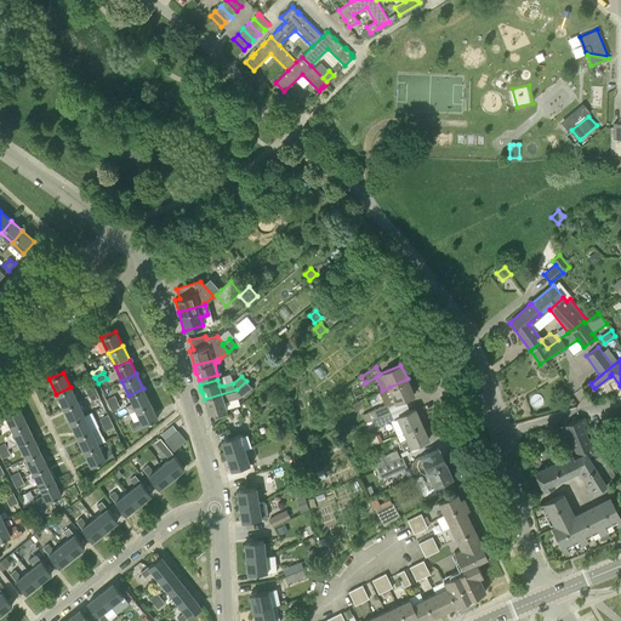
[(408,379),(389,387),(396,403),(414,394),(408,379)]
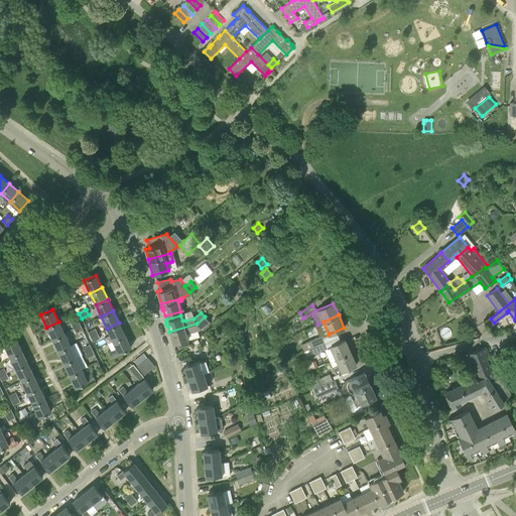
[(197,324),(169,332),(173,343),(187,339),(186,334),(200,330),(210,323),(205,316),(197,324)]
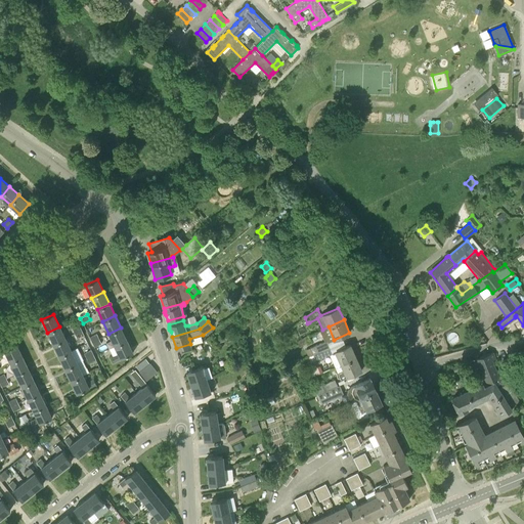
[(72,329),(74,334),(81,331),(79,325),(72,329)]
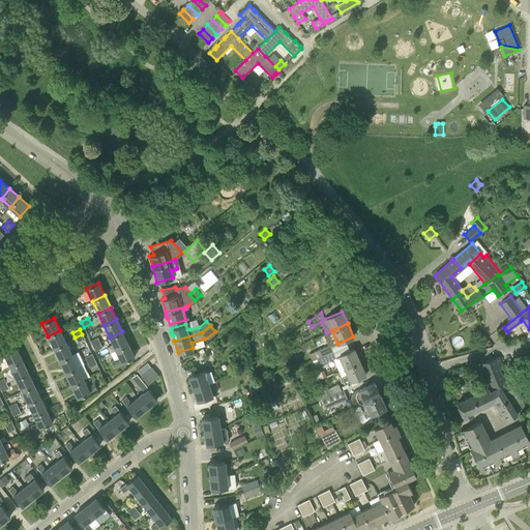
[(54,349),(66,343),(60,330),(48,336),(54,349)]
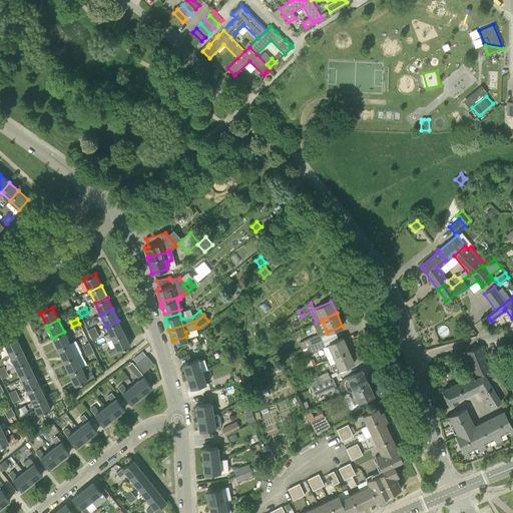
[(118,321),(106,327),(112,339),(124,333),(118,321)]
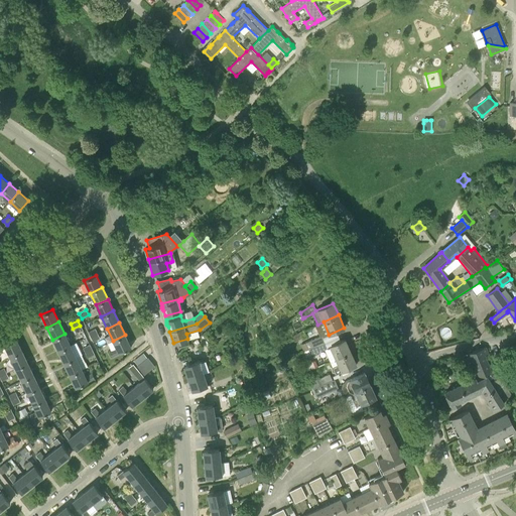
[(80,326),(73,329),(76,334),(83,330),(80,326)]
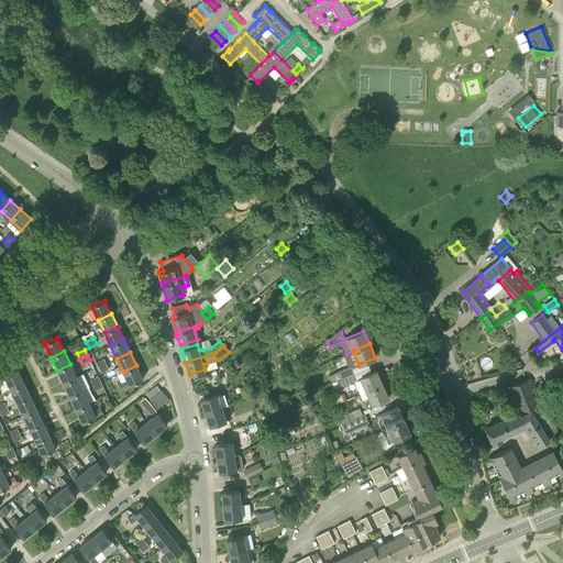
[(332,365),(330,361),(320,367),(322,371),(332,365)]
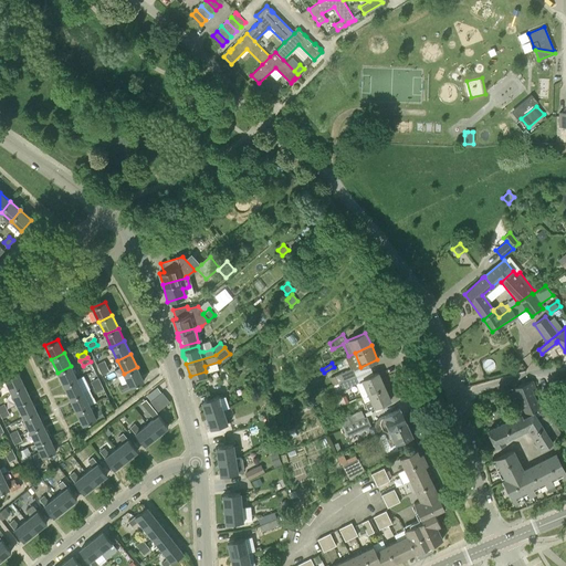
[(63,385),(76,379),(71,366),(58,373),(63,385)]
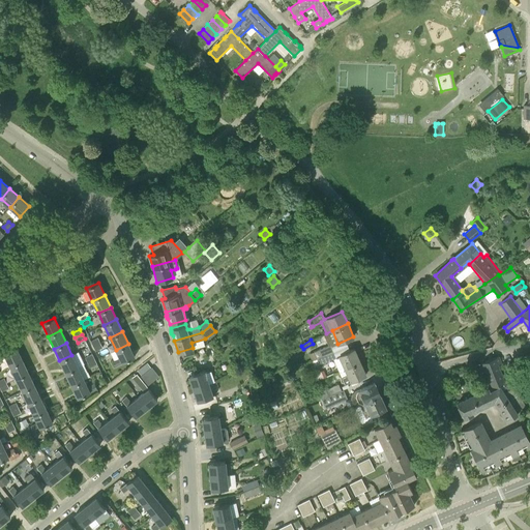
[(128,344),(116,350),(119,357),(113,361),(115,365),(135,356),(128,344)]
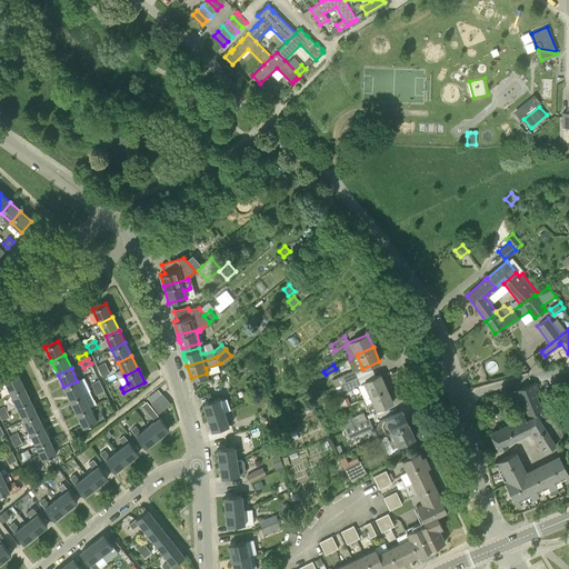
[(302,369),(297,372),(302,383),(308,380),(302,369)]
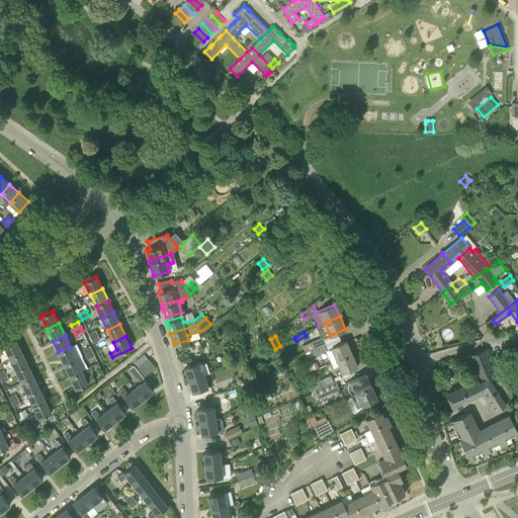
[(305,344),(308,350),(326,342),(324,336),(305,344)]
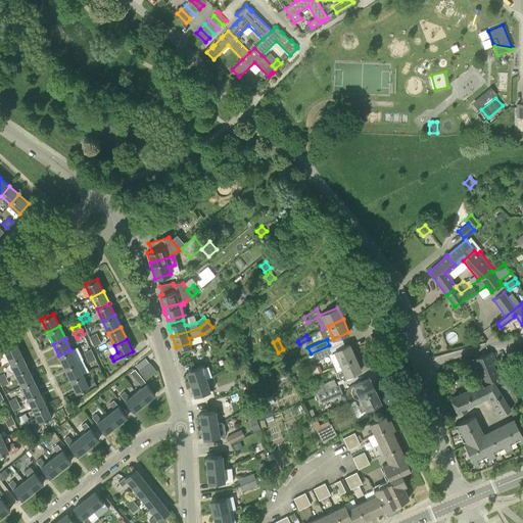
[(4,349),(10,362),(22,355),(16,343),(4,349)]
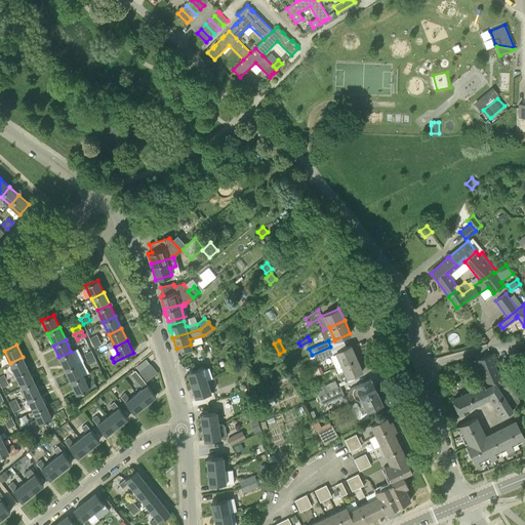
[(341,365),(357,358),(351,346),(335,353),(329,355),(335,368),(341,365)]
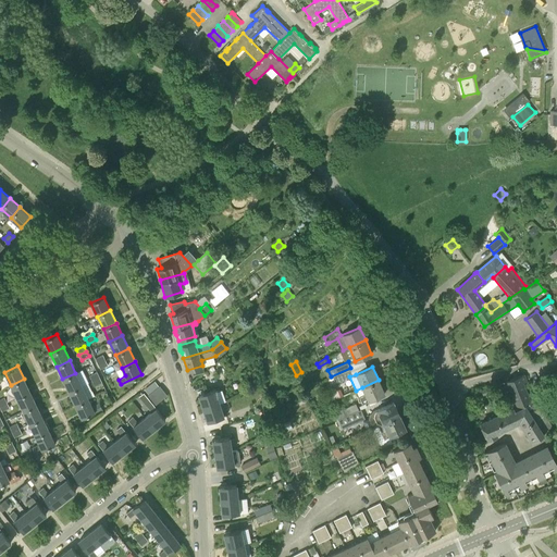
[(350,368),(331,376),(333,383),(354,375),(350,368)]
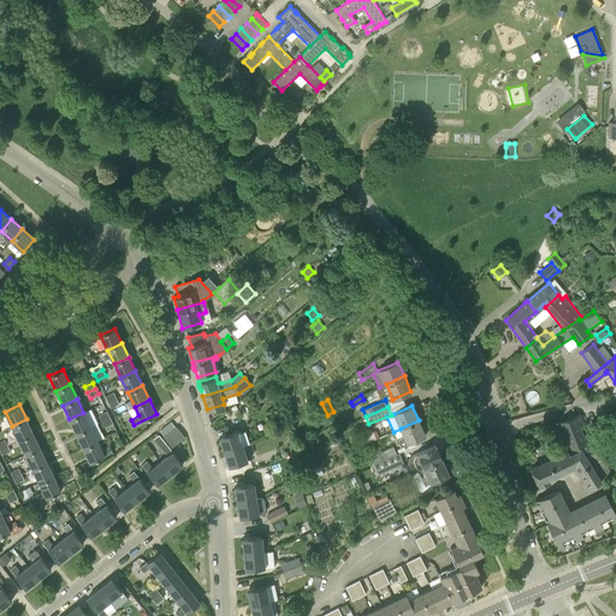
[(76,433),(90,427),(98,424),(92,409),(83,413),(69,419),(76,433)]
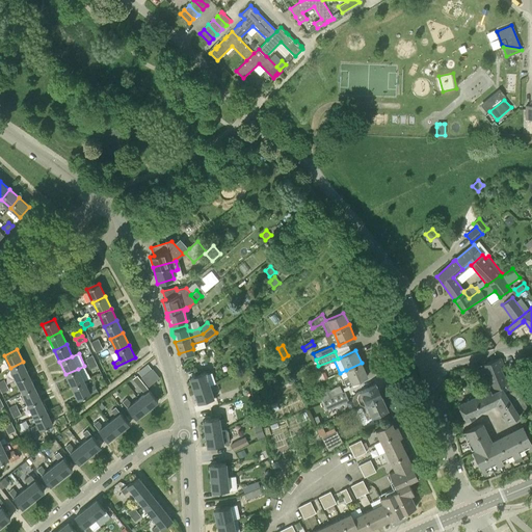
[(85,358),(87,364),(96,360),(92,354),(85,358)]
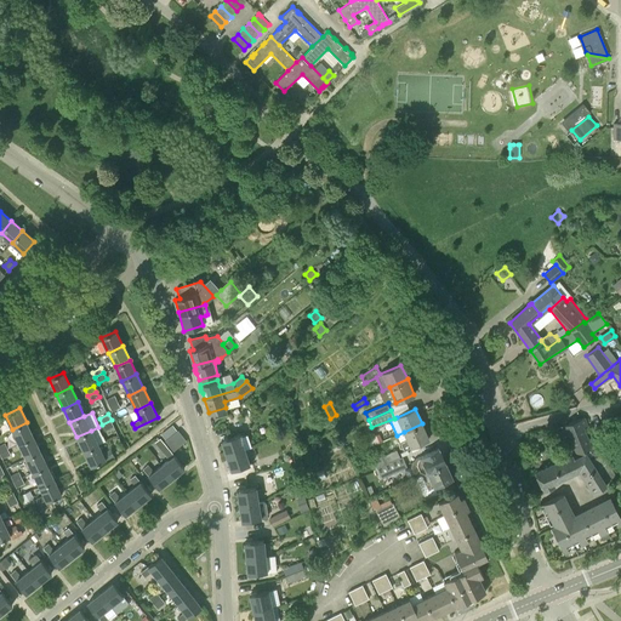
[(565,425),(576,455),(590,449),(588,446),(581,426),(586,423),(584,417),(565,425)]
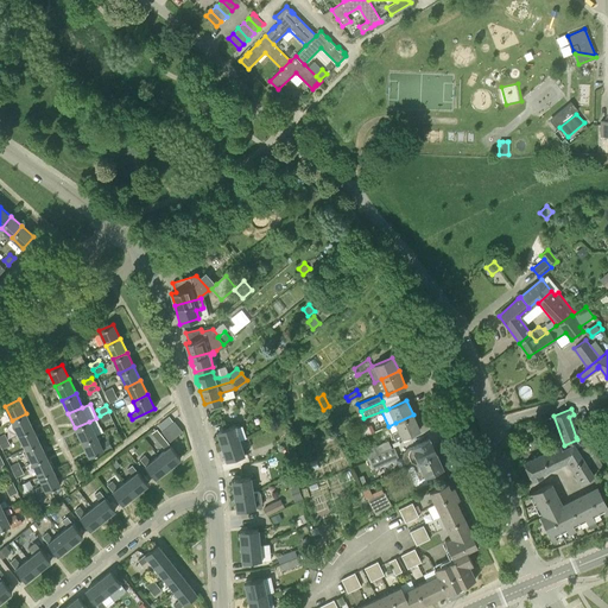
[(109,411),(100,416),(103,422),(112,417),(109,411)]
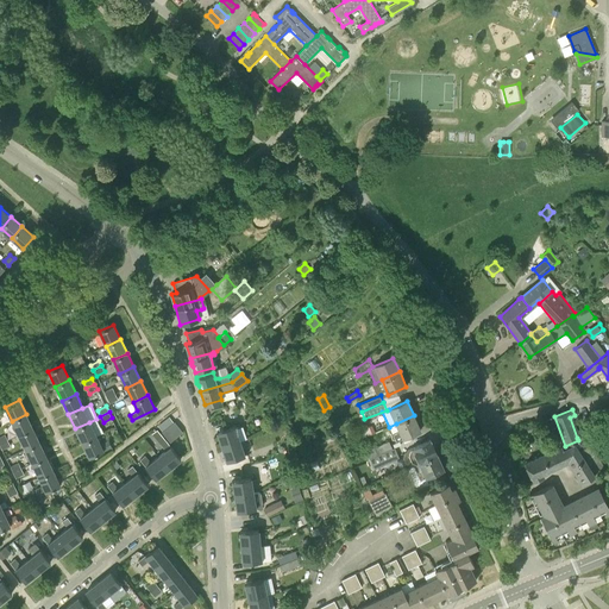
[(596,425),(606,421),(602,413),(592,416),(596,425)]
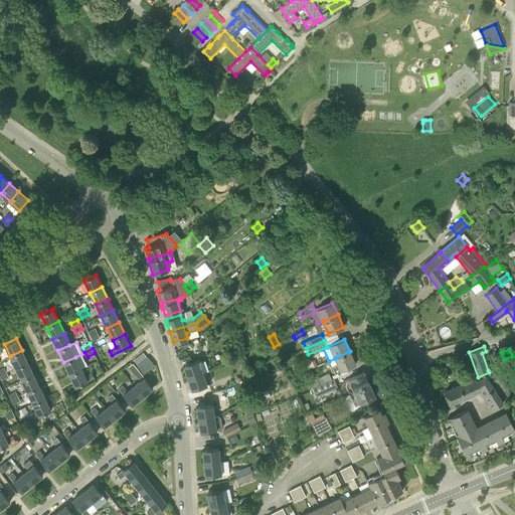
[(22,350),(10,356),(16,368),(27,362),(22,350)]
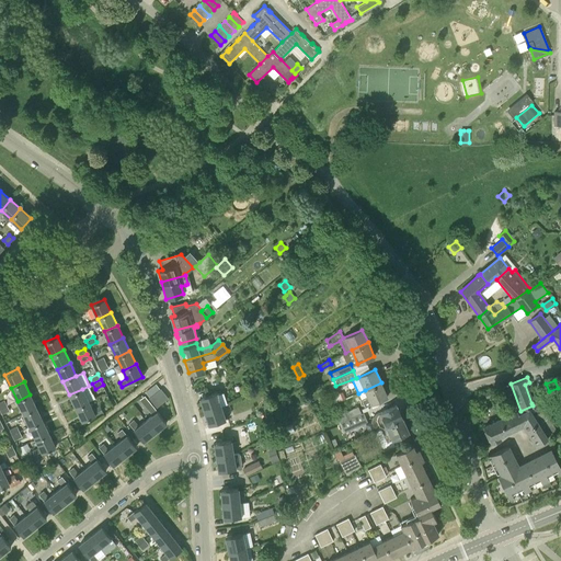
[(388,396),(381,382),(365,390),(367,396),(362,399),(365,407),(388,396)]
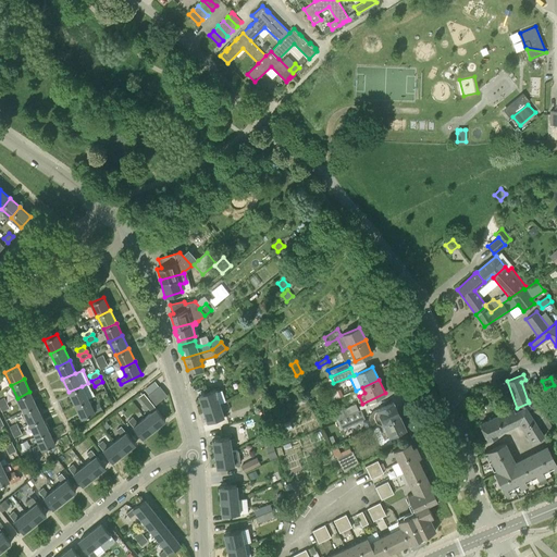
[(159,386),(155,381),(145,390),(149,394),(159,386)]
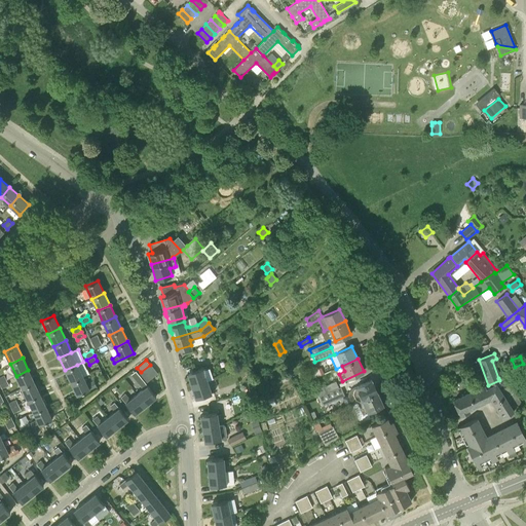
[(71,382),(83,376),(77,365),(65,370),(71,382)]
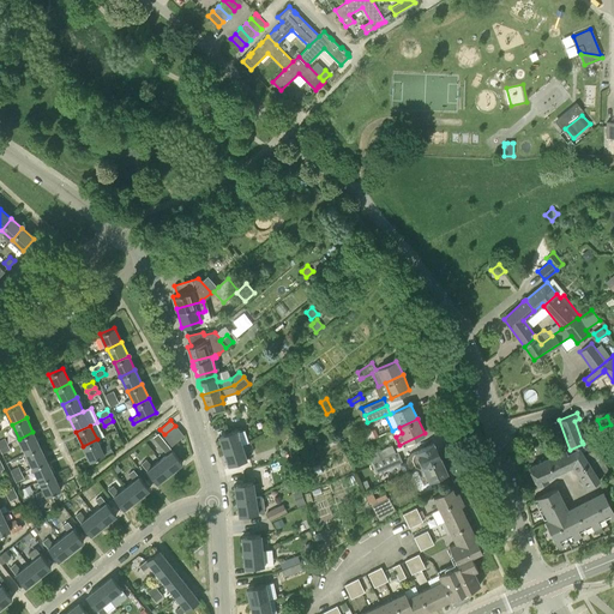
[(224,450),(241,444),(236,429),(220,434),(224,450)]
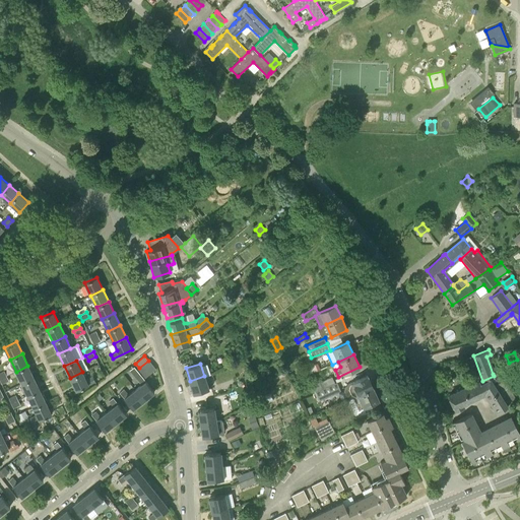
[(309,374),(321,369),(318,364),(307,369),(309,374)]
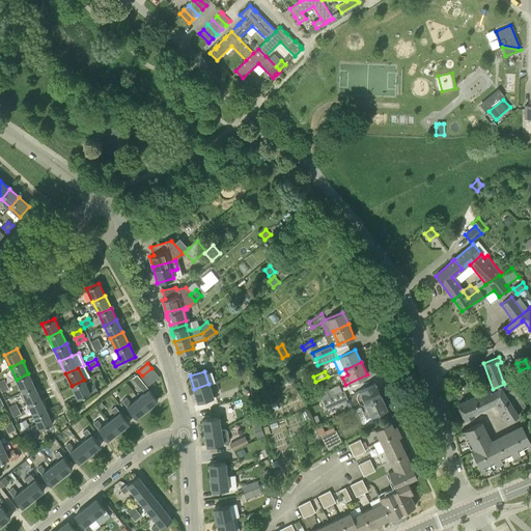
[(28,373),(17,380),(22,392),(34,386),(28,373)]
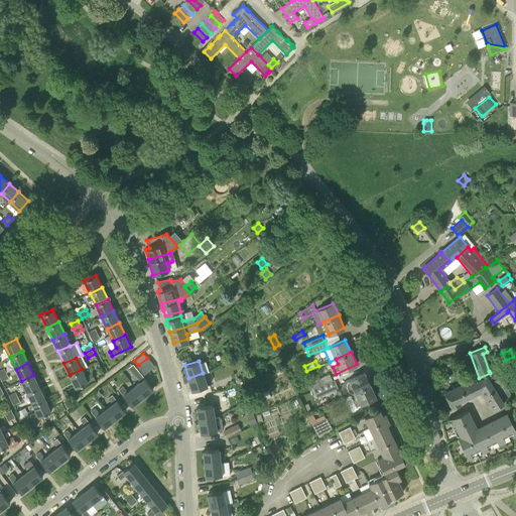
[(140,382),(134,387),(142,397),(153,389),(133,364),(129,367),(140,382)]
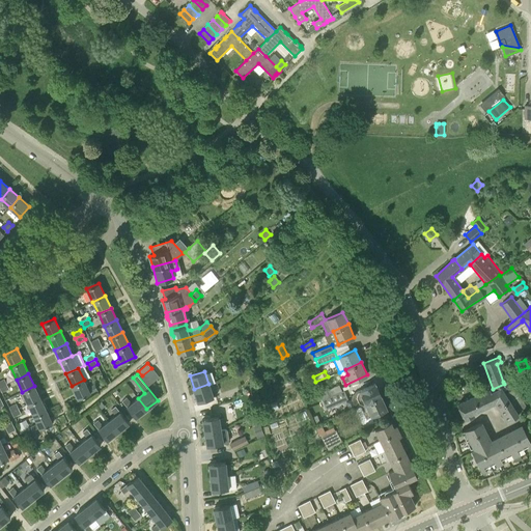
[(503,382),(504,384),(512,404),(518,415),(521,413),(527,409),(514,386),(516,384),(512,378),(503,382)]
